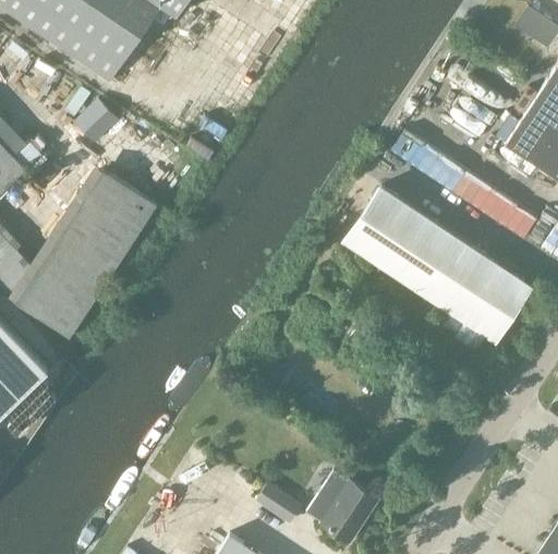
[(187,0),(0,0),(0,10),(108,84),(159,9),(174,20),(187,0)]
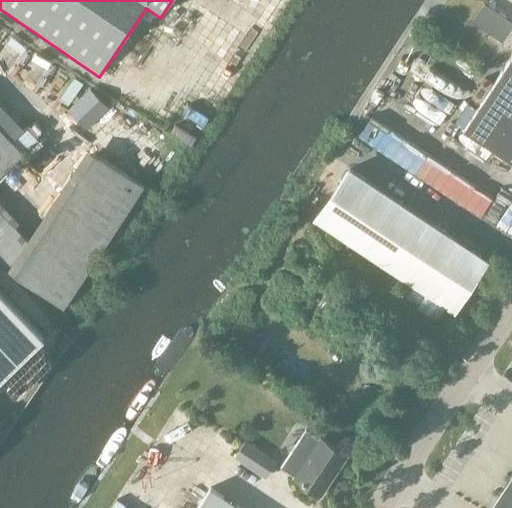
[(511,165),(511,57),(462,133),(511,165)]
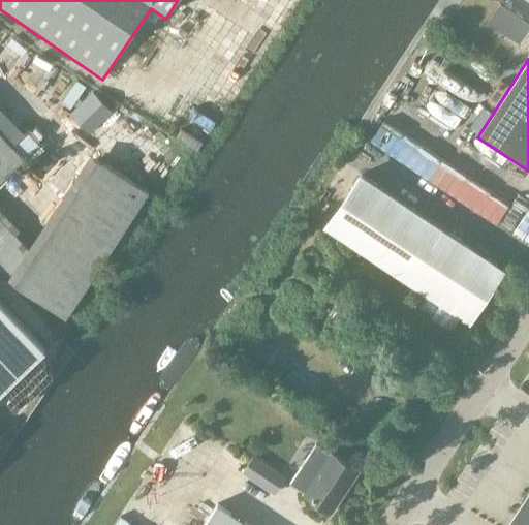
[(70,113),(85,90),(73,83),(60,106),(70,113)]
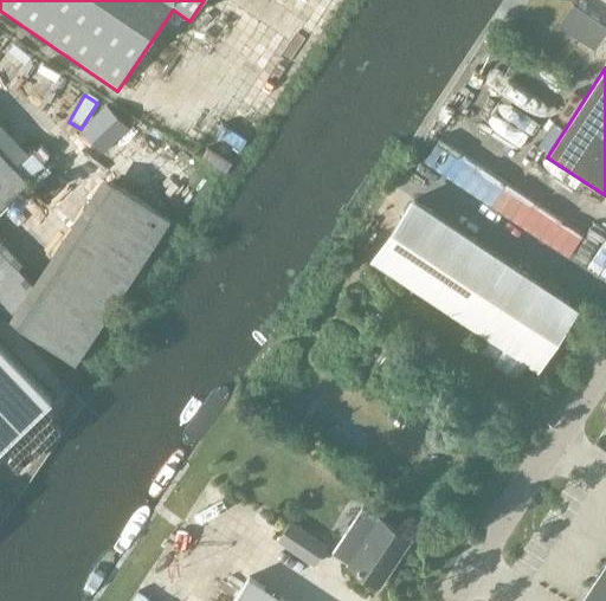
[(26,155),(0,127),(0,310),(10,321),(32,288),(17,271),(21,267),(0,244),(0,208),(43,168),(28,153),(26,155)]
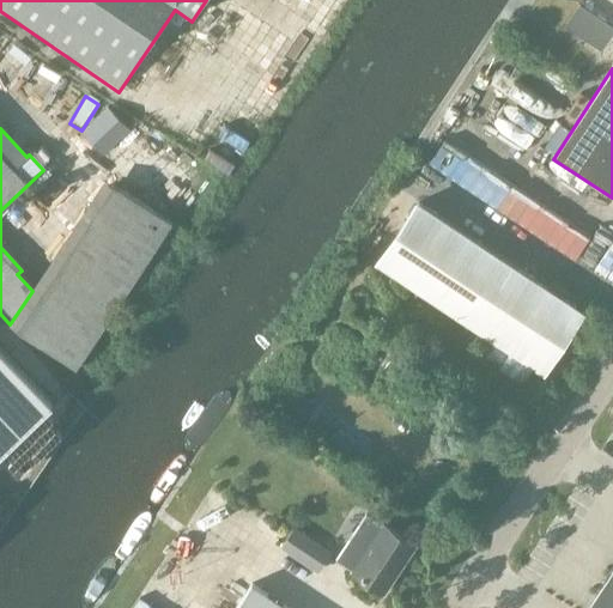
[(589,236),(445,143),(429,168),(485,205),(478,216),(499,229),(505,219),(571,262),(589,236)]
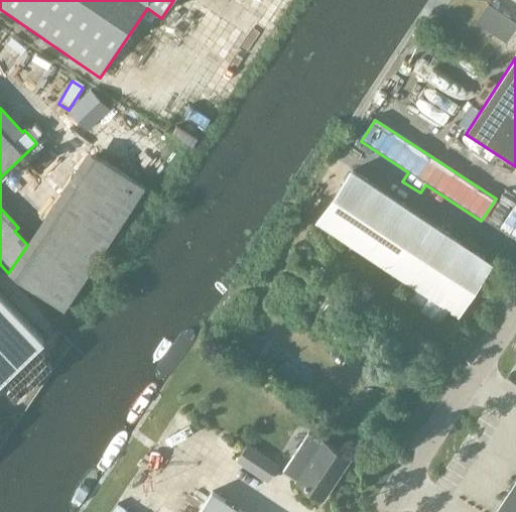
[(27,245),(8,273),(7,275),(65,312),(144,190),(88,153),(27,245)]
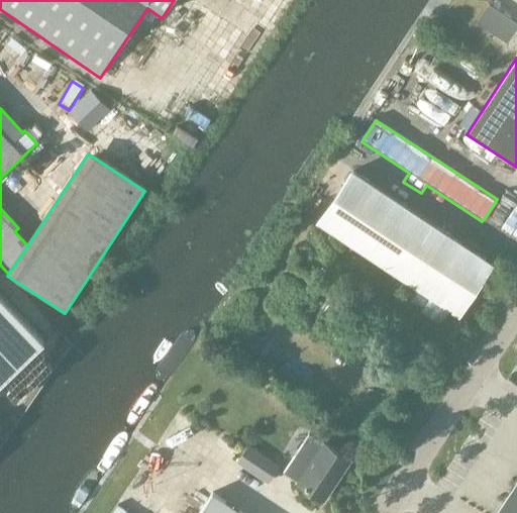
[(352,174),(318,225),(431,300),(422,313),(439,324),(447,311),(451,313),(485,262),(352,174)]
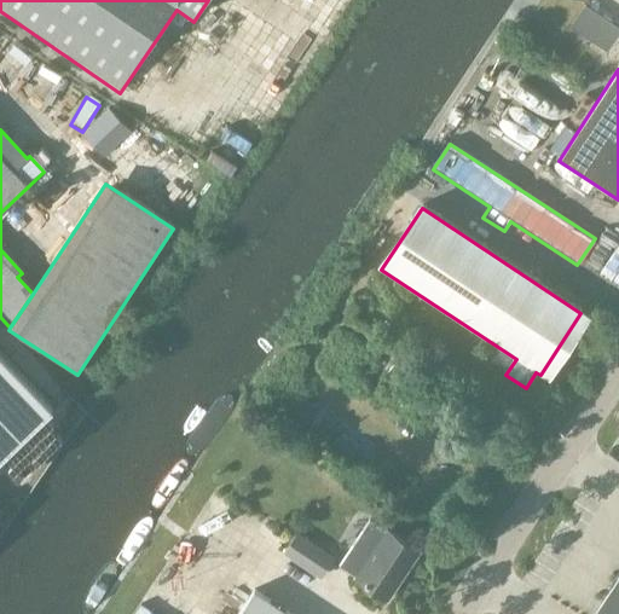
[(593,267),(618,239),(608,230),(583,258),(593,267)]
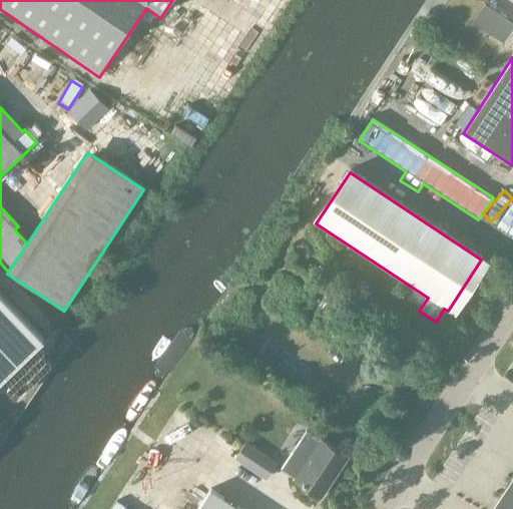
[(512,210),(508,207),(495,226),(512,238),(512,210)]
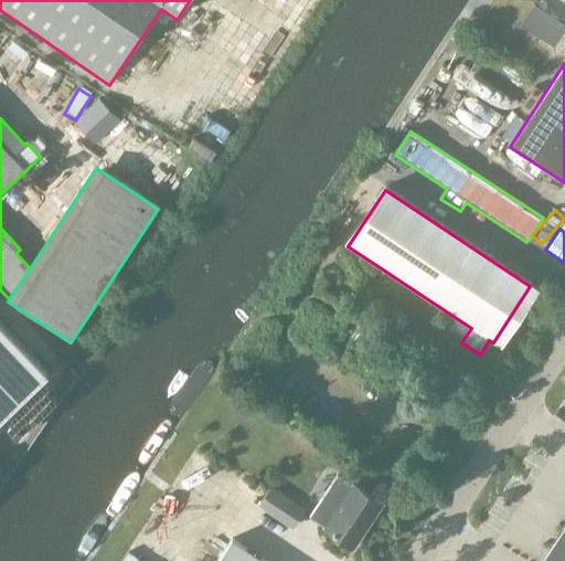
[(0,421),(48,377),(0,325),(0,421)]
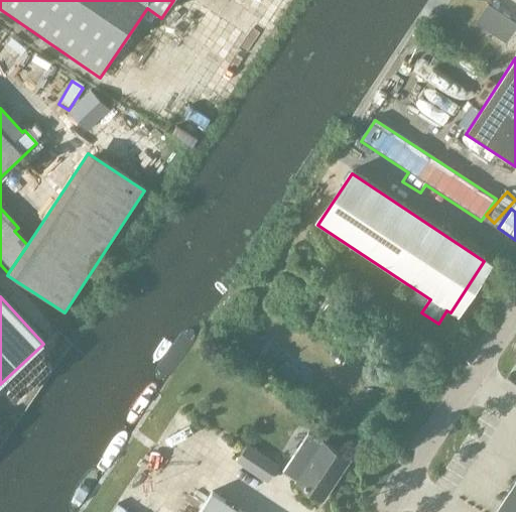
[(349,463),(321,444),(320,445),(307,436),(293,458),(306,467),(295,484),(323,502),(349,463)]
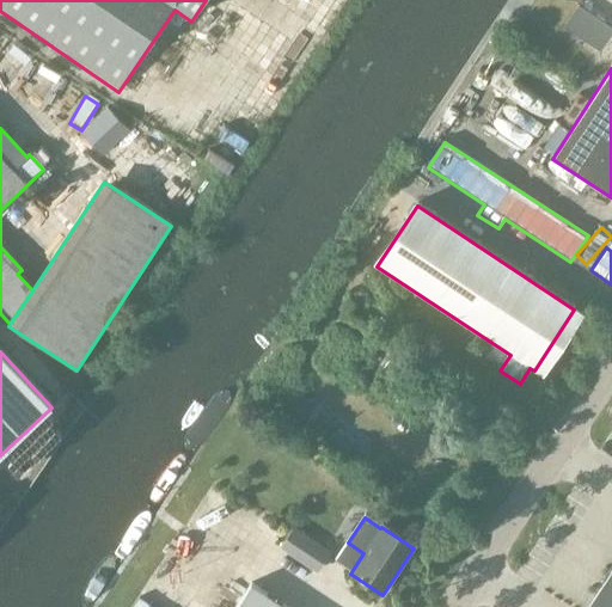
[(293,531),(280,550),(316,575),(325,559),(306,546),(308,541),(293,531)]
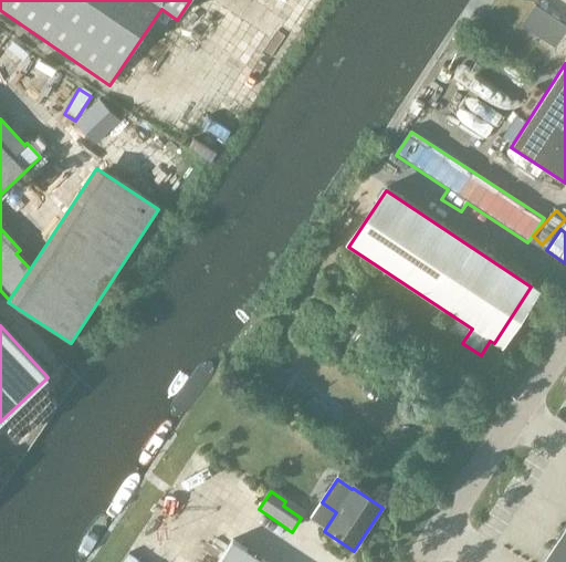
[(163,508),(173,521),(188,510),(178,496),(163,508)]
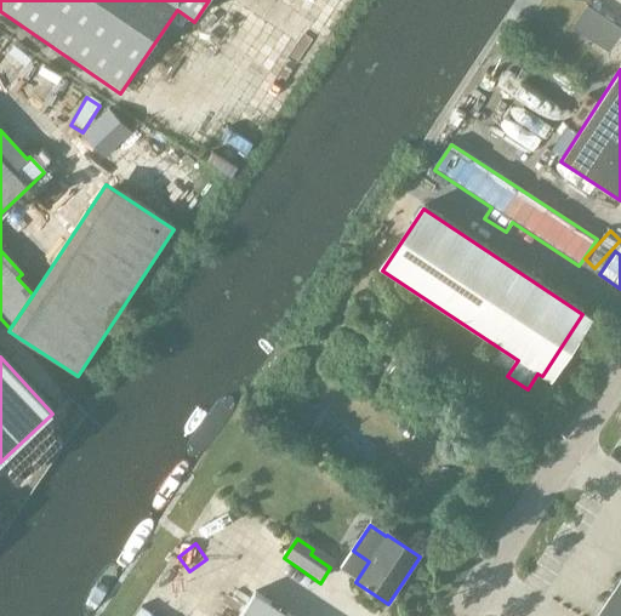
[(285,615),(254,595),(240,615),(285,615)]
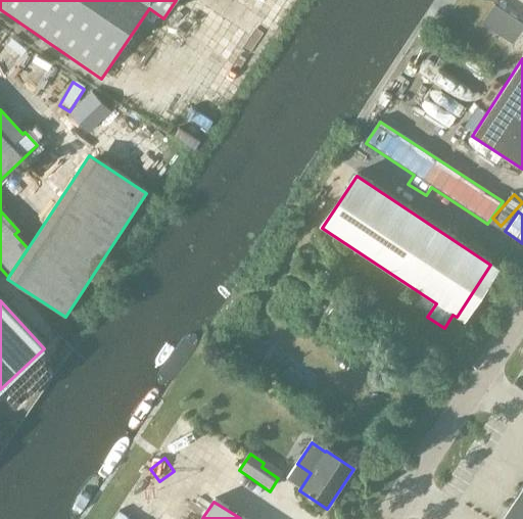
[(522,518),(522,502),(512,518),(522,518)]
